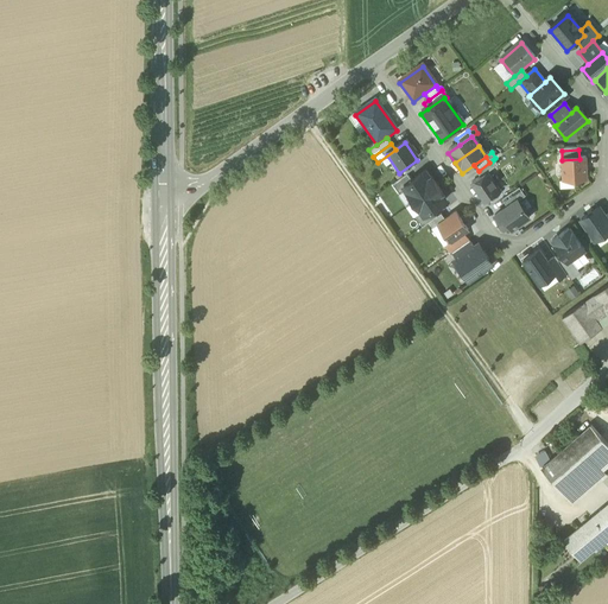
[(562,160),(563,183),(587,182),(586,159),(580,159),(562,160)]
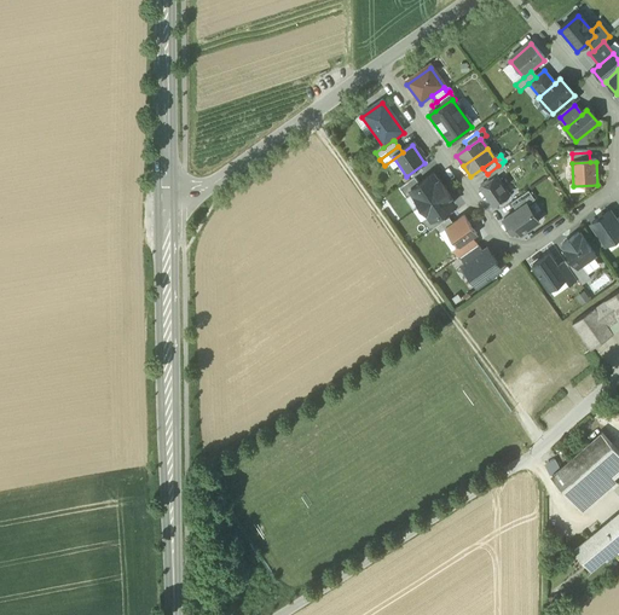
[(487,174),(484,177),(489,183),(496,179),(507,170),(502,163),(499,166),(498,166),(487,174)]
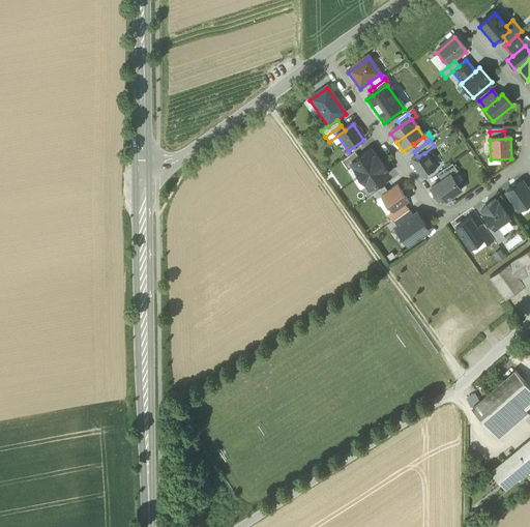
[(359,159),(351,166),(353,168),(360,178),(381,165),(376,156),(375,156),(371,151),(359,159)]
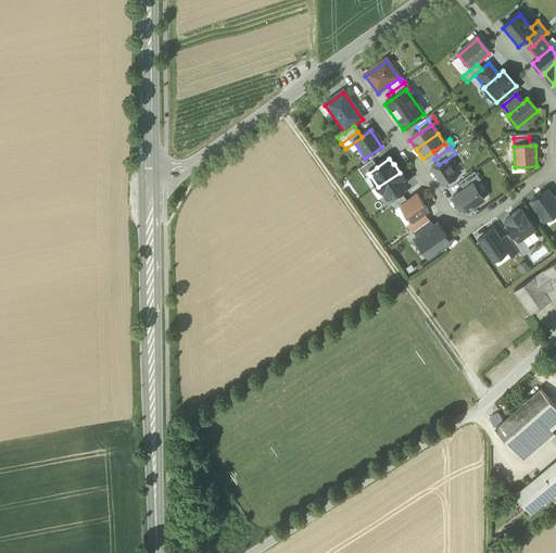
[(457,178),(445,161),(439,164),(431,171),(443,188),(457,178)]
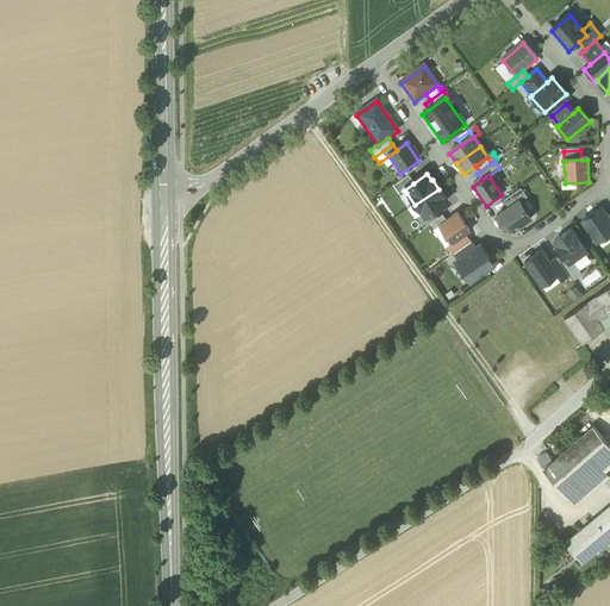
[(409,177),(393,187),(400,198),(406,193),(404,191),(414,183),(409,177)]
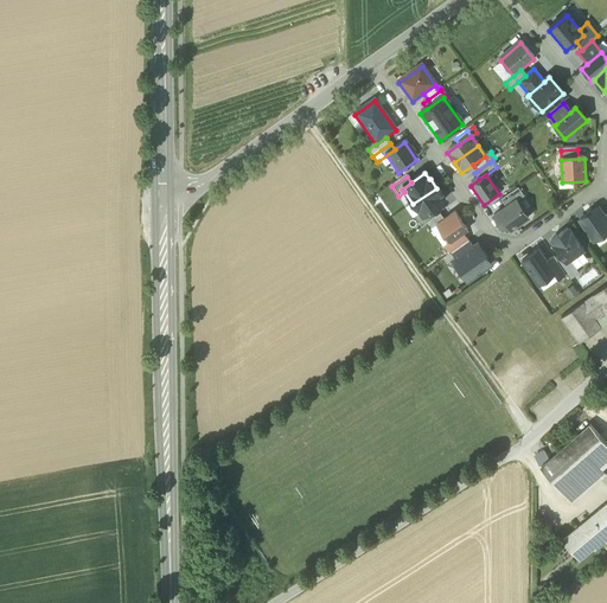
[(436,188),(413,204),(420,215),(422,218),(432,212),(445,203),(441,196),(436,188)]
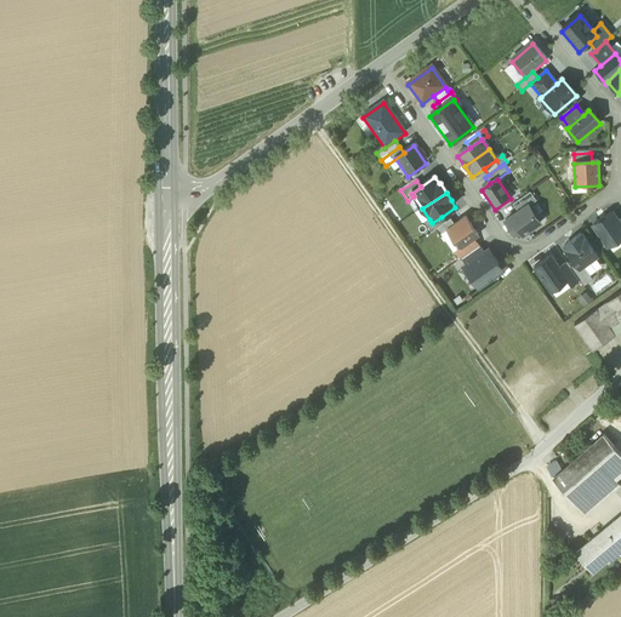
[(530,194),(512,206),(518,215),(528,207),(529,209),(536,203),(530,194)]
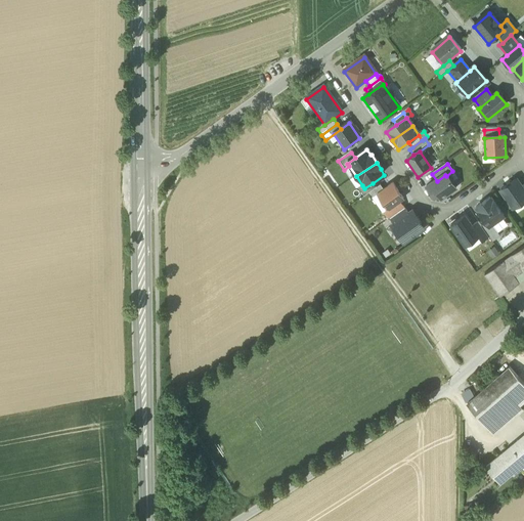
[(437,181),(426,188),(434,200),(438,197),(441,201),(456,189),(446,176),(445,175),(437,181)]
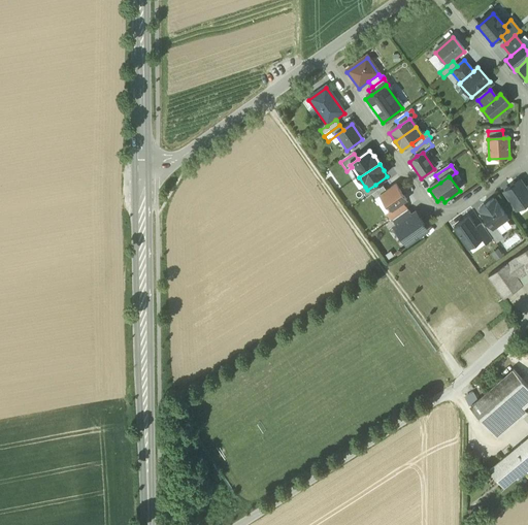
[(520,183),(515,187),(514,189),(512,190),(510,190),(504,194),(517,211),(527,203),(527,194),(526,191),(520,183)]
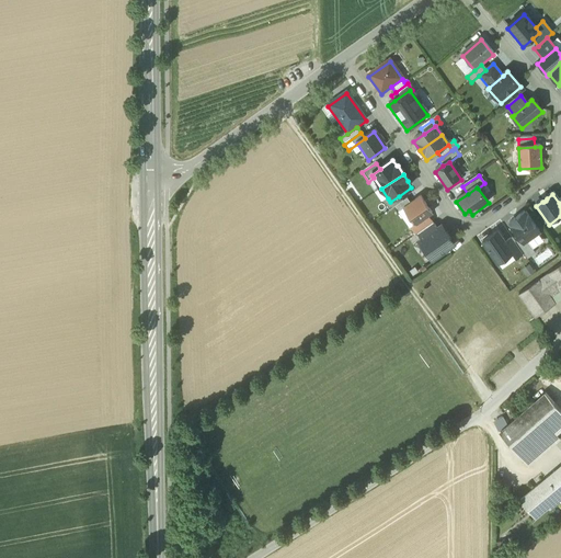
[(399,196),(390,202),(388,198),(384,203),(390,212),(403,203),(399,196)]
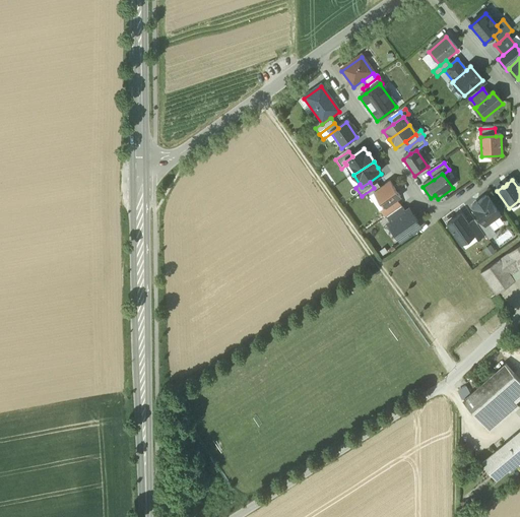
[(390,184),(375,194),(385,209),(396,202),(400,199),(390,184)]
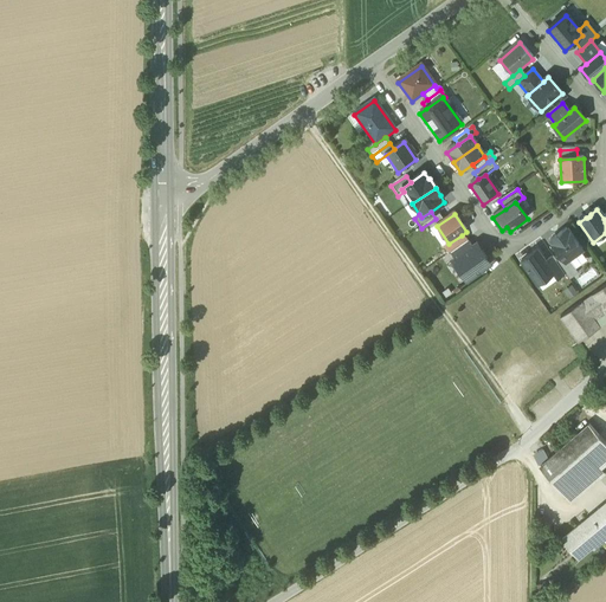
[(567,231),(550,243),(563,260),(566,265),(568,263),(582,252),(567,231)]
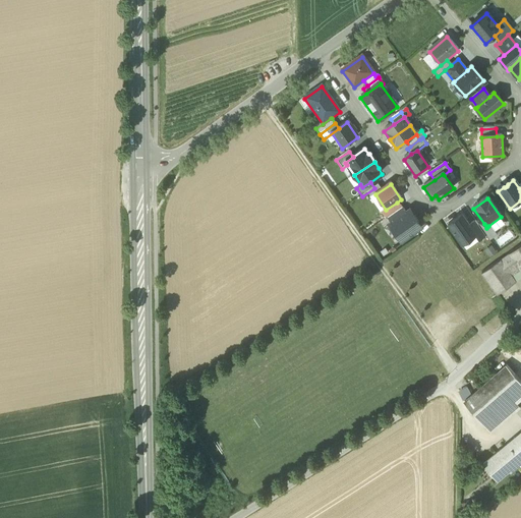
[(386,210),(382,213),(387,219),(401,209),(397,203),(386,210)]
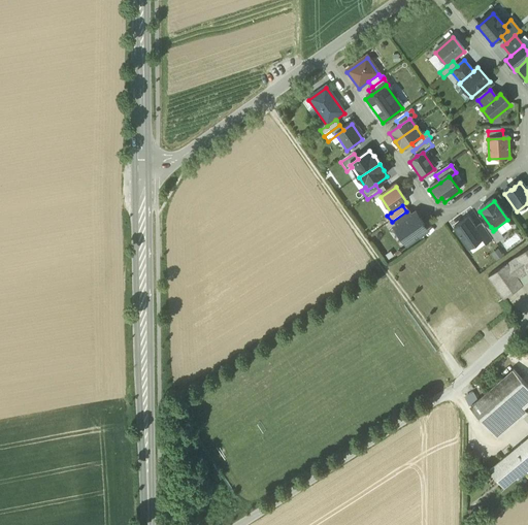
[(406,211),(392,222),(396,228),(411,218),(407,211),(406,211)]
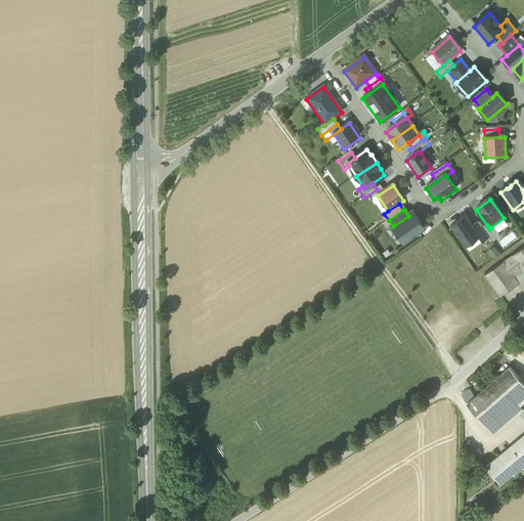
[(393,226),(392,227),(404,245),(423,231),(420,226),(421,225),(412,213),(408,216),(393,226)]
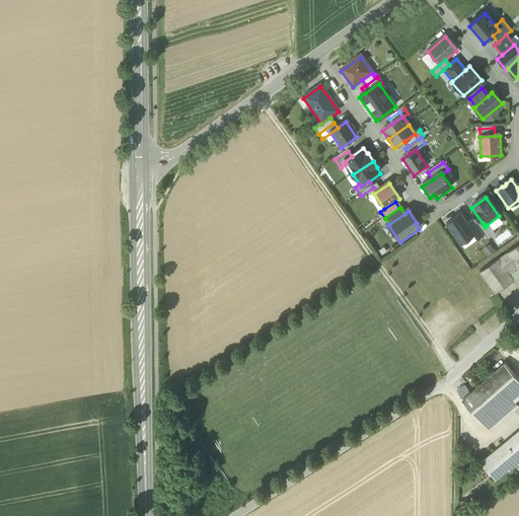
[(467,226),(460,216),(446,225),(460,245),(473,236),(474,235),(467,226)]
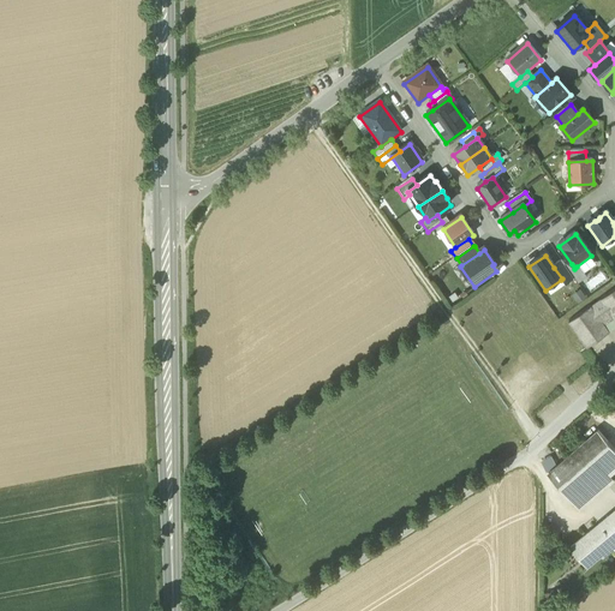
[(566,269),(561,263),(554,268),(562,279),(561,280),(566,286),(573,281),(566,269)]
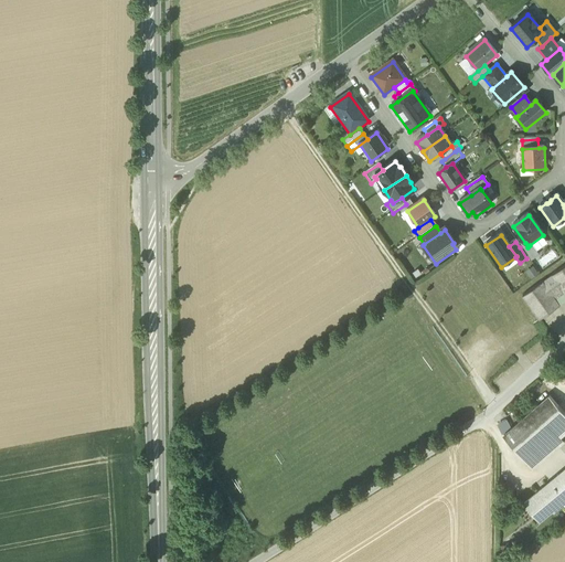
[(530,245),(528,247),(525,243),(520,247),(526,258),(531,263),(539,257),(530,245)]
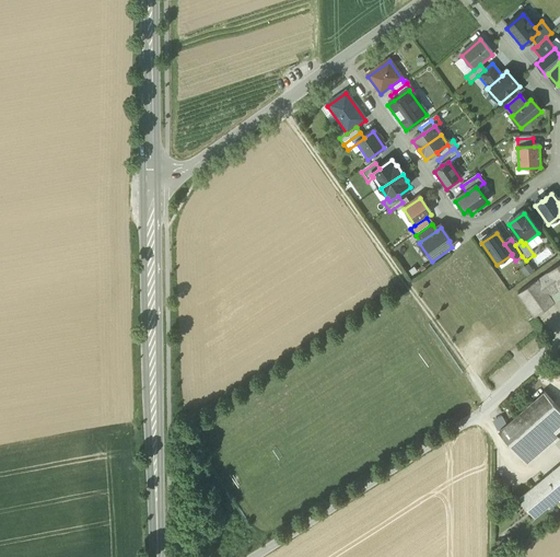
[(559,265),(547,275),(548,275),(559,291),(559,292),(559,265)]
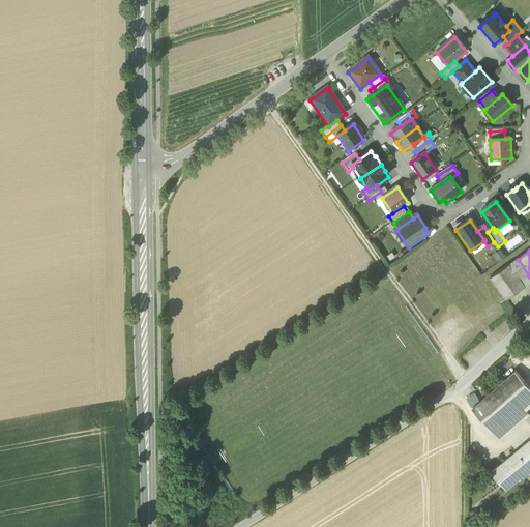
[(529,275),(519,260),(509,267),(520,282),(529,275)]
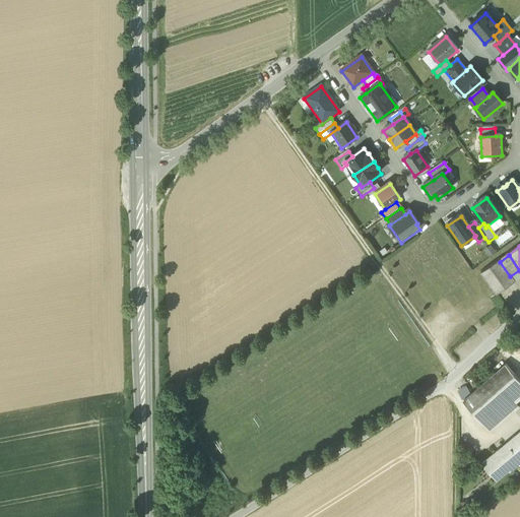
[(500,262),(499,261),(480,274),(497,296),(515,283),(510,276),(500,262)]
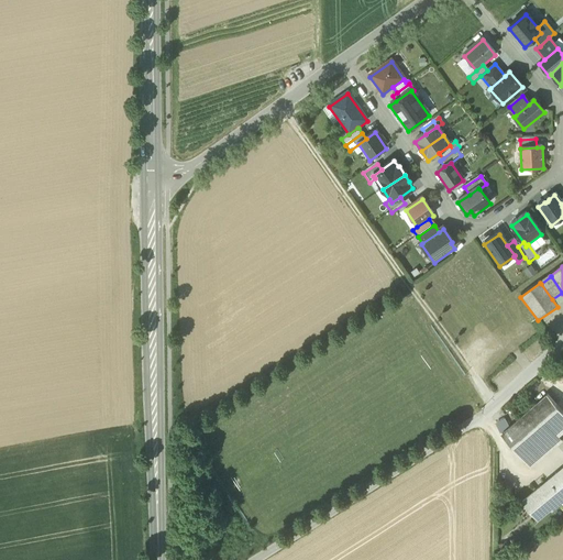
[(558,387),(558,385),(558,382),(555,380),(553,377),(550,377),(548,377),(545,380),(543,382),(543,385),(543,387),(545,390),(548,392),(550,392),(553,392),(555,390),(558,387)]
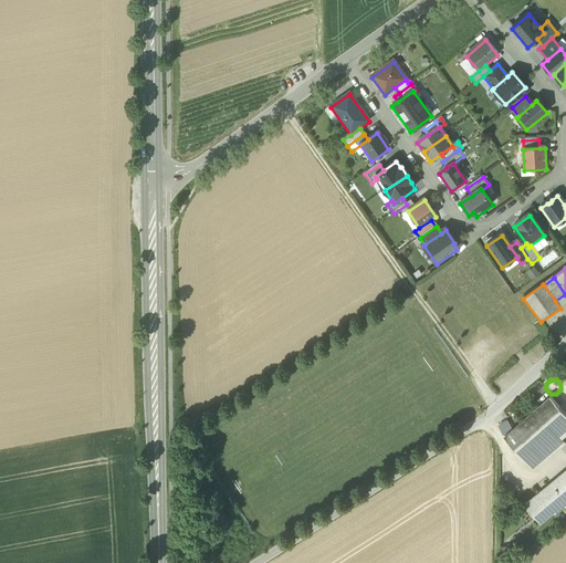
[(565,435),(565,418),(551,400),(505,440),(533,472),(548,458),(545,454),(565,435)]
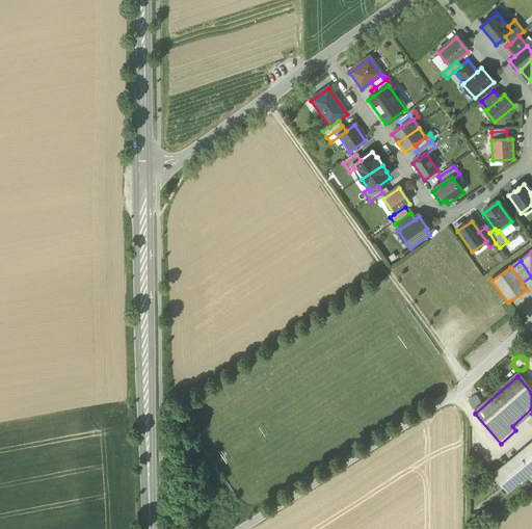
[(531,458),(526,451),(509,466),(508,465),(494,477),(507,493),(520,482),(521,483),(530,476),(528,474),(531,470),(531,458)]
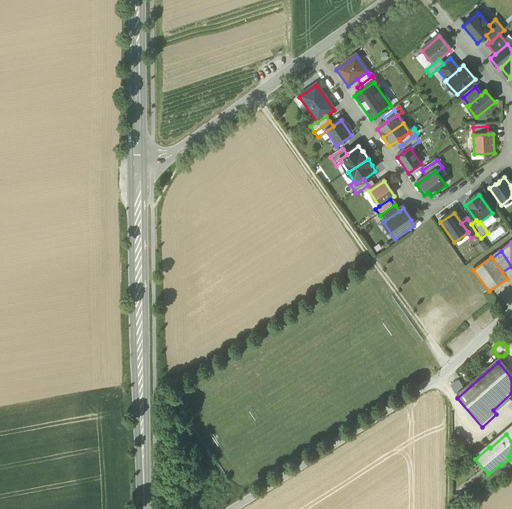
[(464,498),(455,499),(457,508),(466,508),(464,498)]
